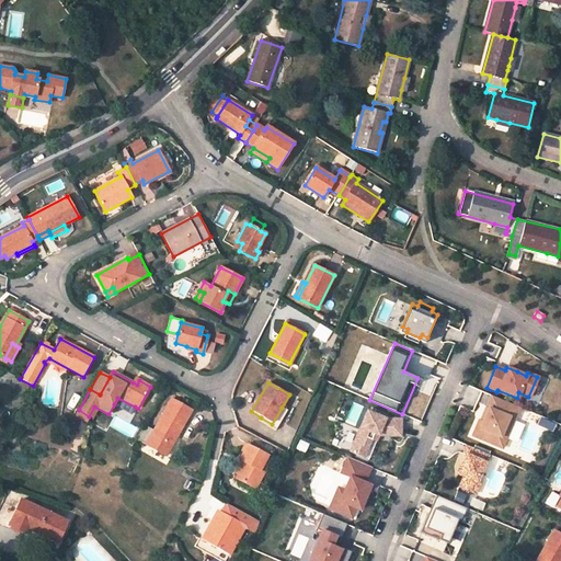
[(479,419),(471,435),(502,448),(518,408),(493,397),(488,408),(485,407),(482,415),(484,416),(482,421),(479,419)]
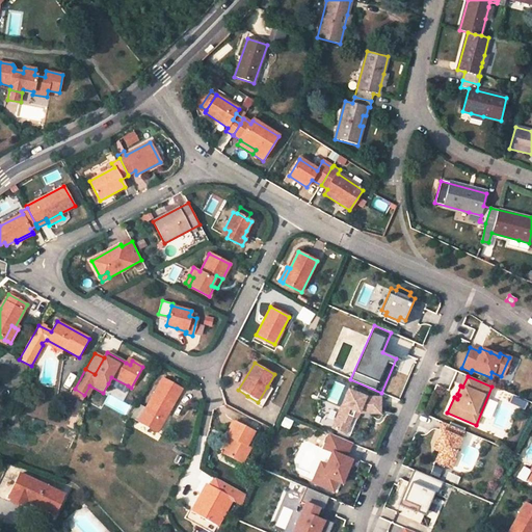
[(128,386),(111,377),(108,383),(124,393),(128,386)]
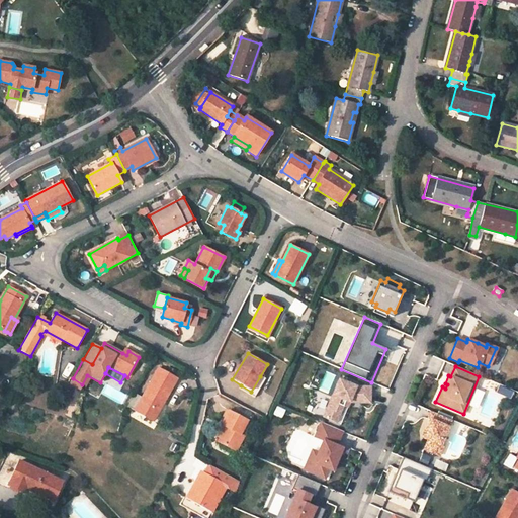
[(154,421),(177,378),(159,368),(136,412),(154,421)]
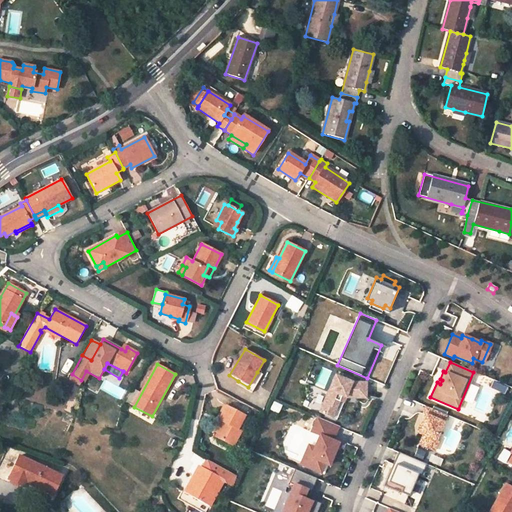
[(248,387),(246,390),(251,393),(262,375),(257,372),(248,387)]
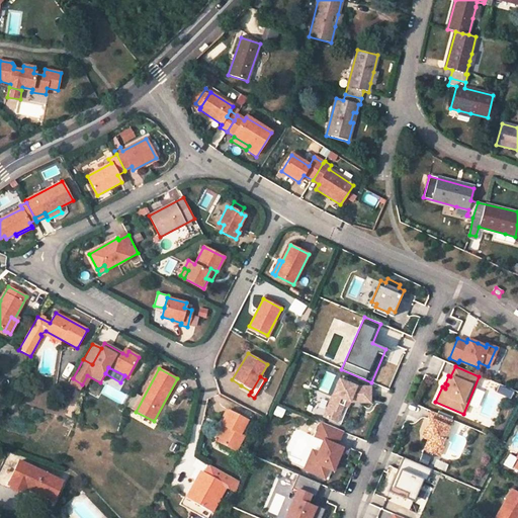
[(338,379),(322,418),(335,423),(342,406),(338,404),(340,399),(348,402),(355,386),(338,379)]
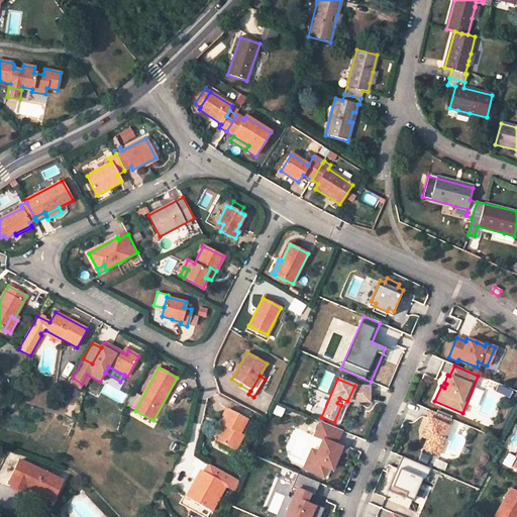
[(238,388),(248,394),(250,391),(240,385),(238,388)]
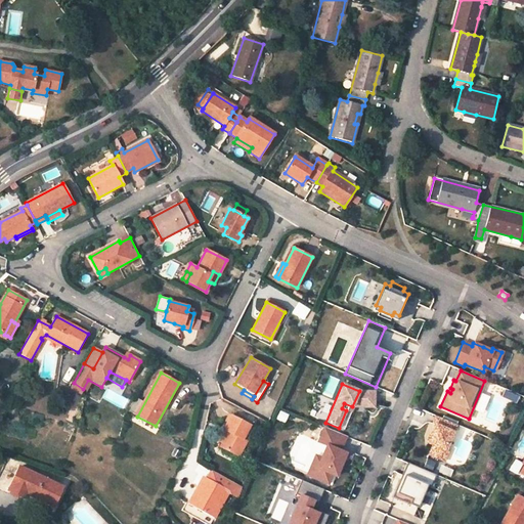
[(364,392),(359,391),(352,406),(363,407),(364,392)]
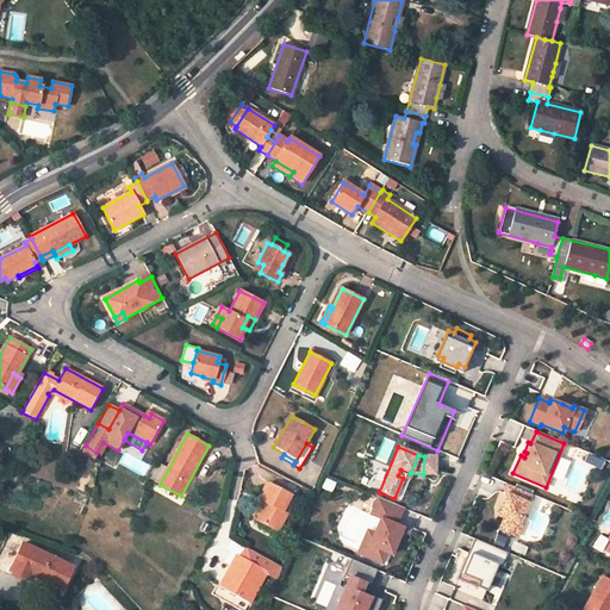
[(436,456),(424,456),(423,474),(435,475),(436,456)]
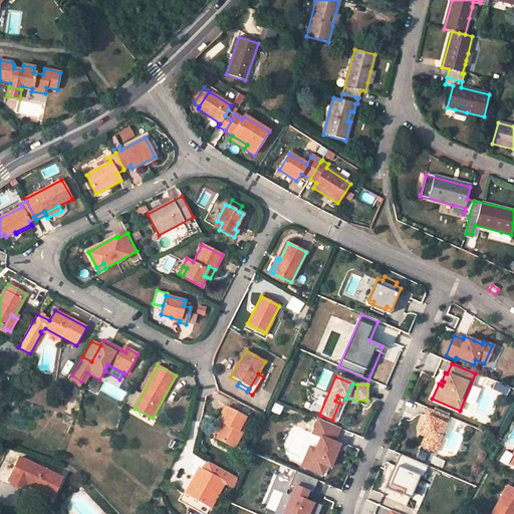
[(345,399),(337,396),(335,401),(339,403),(343,405),(345,399)]
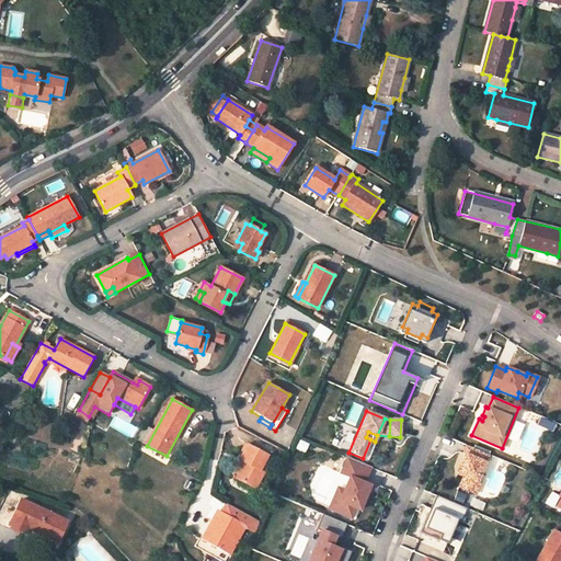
[(267,456),(248,445),(240,460),(243,462),(236,478),(255,488),(263,472),(260,470),(267,456)]
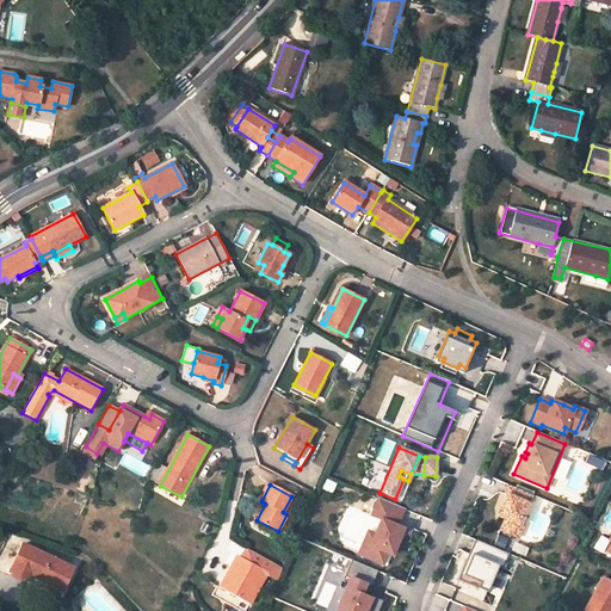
[(532,495),(508,486),(505,494),(507,495),(499,517),(505,519),(500,531),(518,538),(523,526),(520,525),(532,495)]
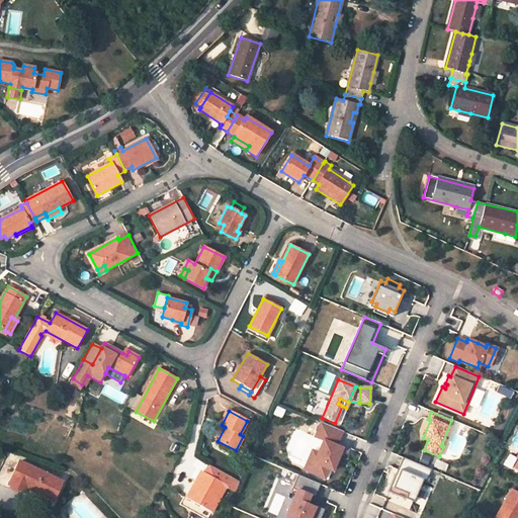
[(341,432),(321,423),(314,437),(323,441),(318,453),(314,462),(308,460),(304,470),(321,478),(325,468),(328,469),(332,470),(339,453),(341,448),(335,446),(341,432)]
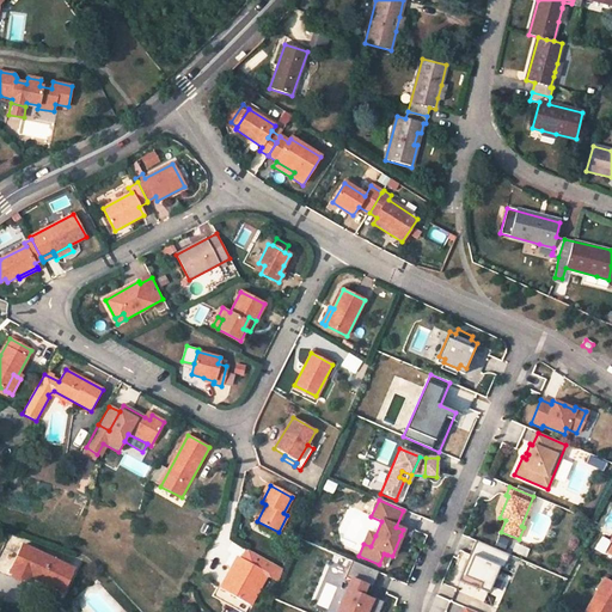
[(368,532),(363,544),(371,546),(375,536),(368,532)]
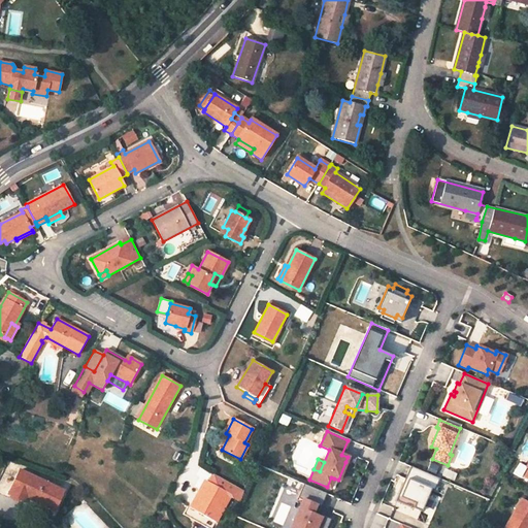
[(439,479),(410,466),(396,501),(421,513),(430,490),(434,491),(439,479)]
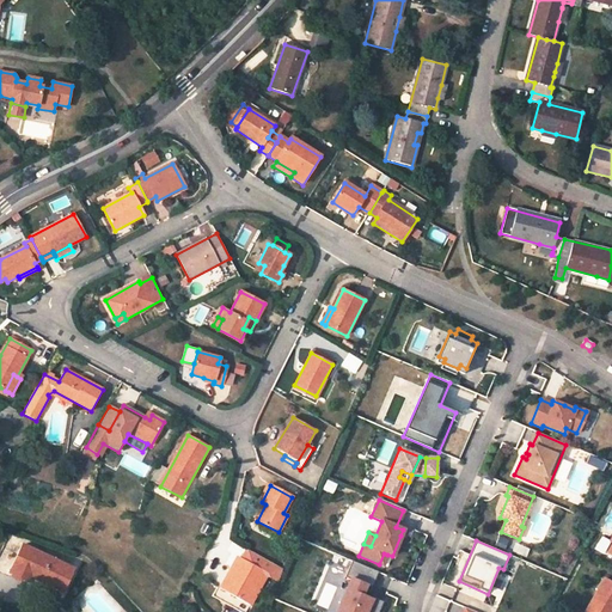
[(40,552),(23,545),(17,556),(34,564),(40,552)]
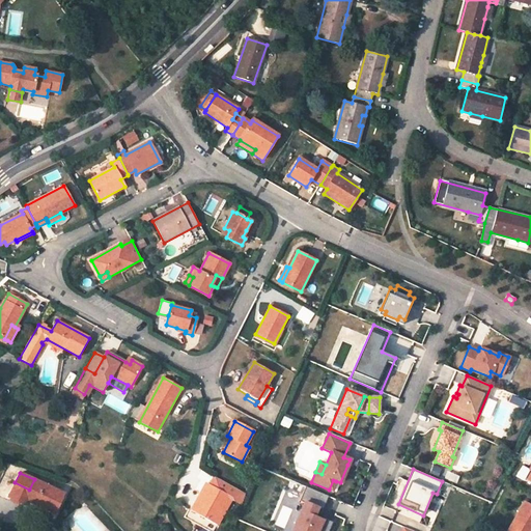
[(214,476),(210,484),(232,498),(231,500),(241,505),(245,494),(214,476)]
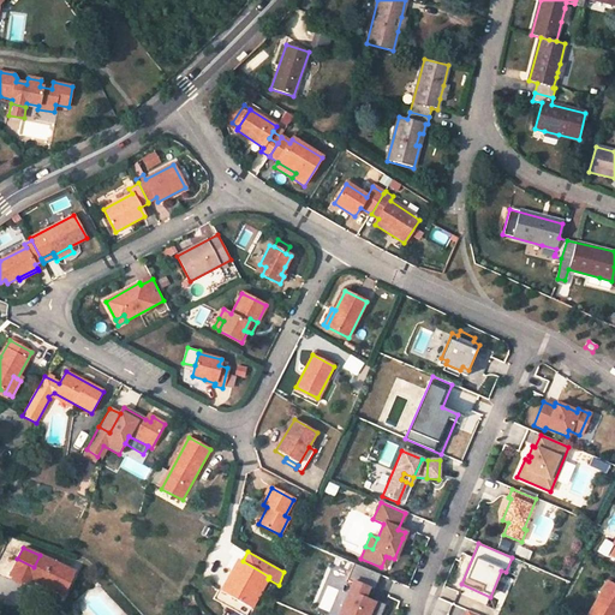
[(34,567),(17,559),(10,575),(27,584),(33,573),(36,575),(53,584),(51,589),(55,591),(66,568),(40,555),(34,567)]
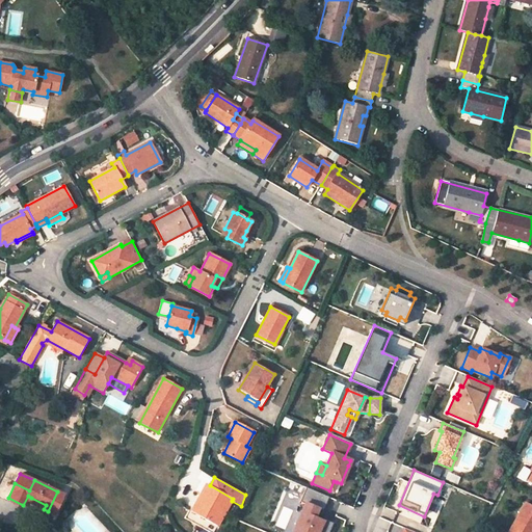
[(214,531),(232,501),(233,499),(210,485),(207,484),(191,512),(197,515),(193,524),(208,531),(214,531)]
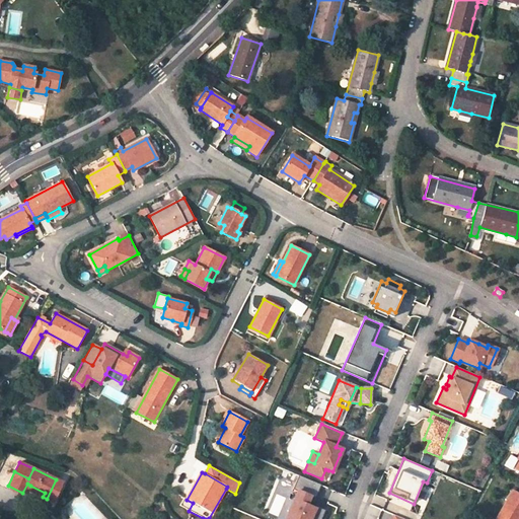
[(319,485),(298,475),(292,490),(296,492),(284,518),(319,518),(323,511),(314,507),(313,509),(310,507),(305,505),(309,497),(313,499),(319,485)]
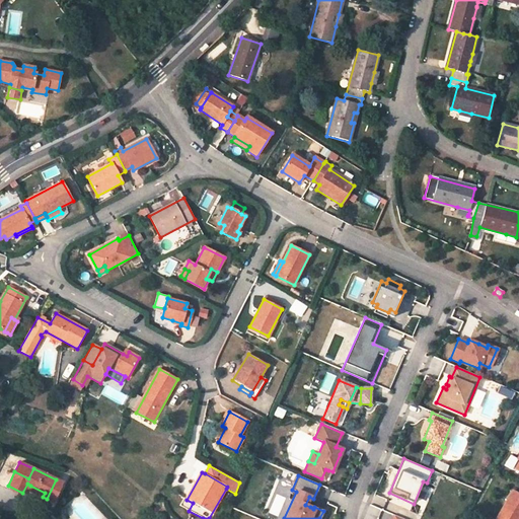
[(62,483),(56,479),(47,499),(53,502),(62,483)]
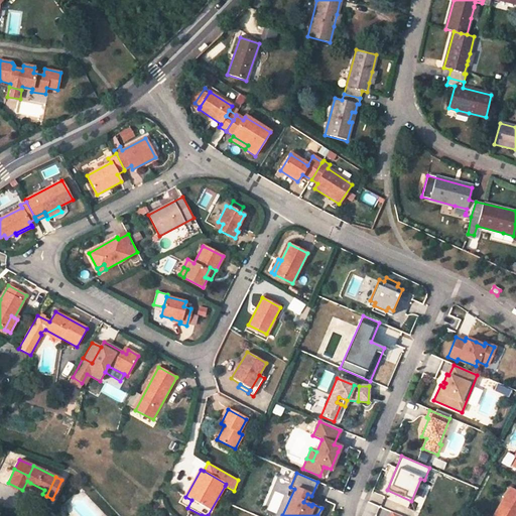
[(28,486),(42,494),(44,490),(30,483),(28,486)]
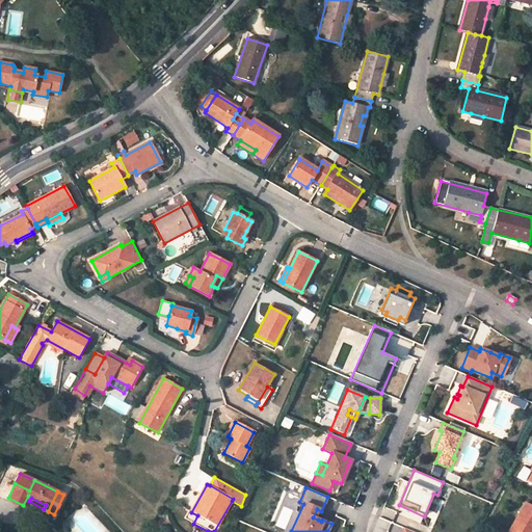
[(531,531),(531,508),(524,504),(507,531),(531,531)]
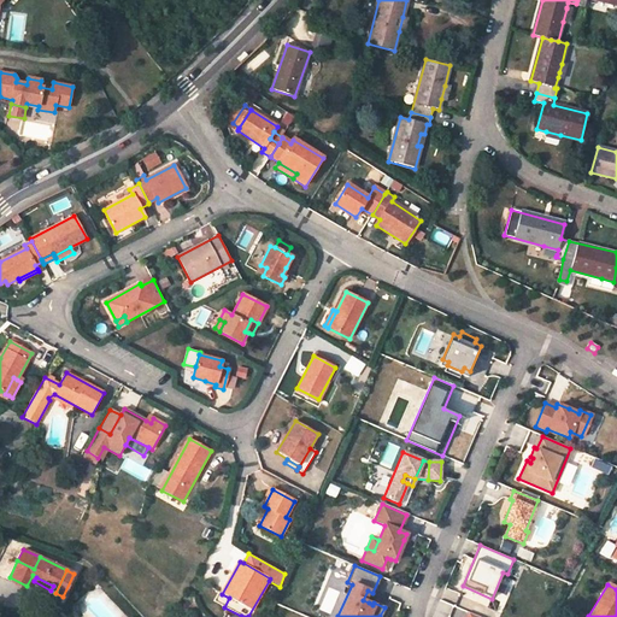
[(369,603),(372,593),(368,591),(363,600),(369,603)]
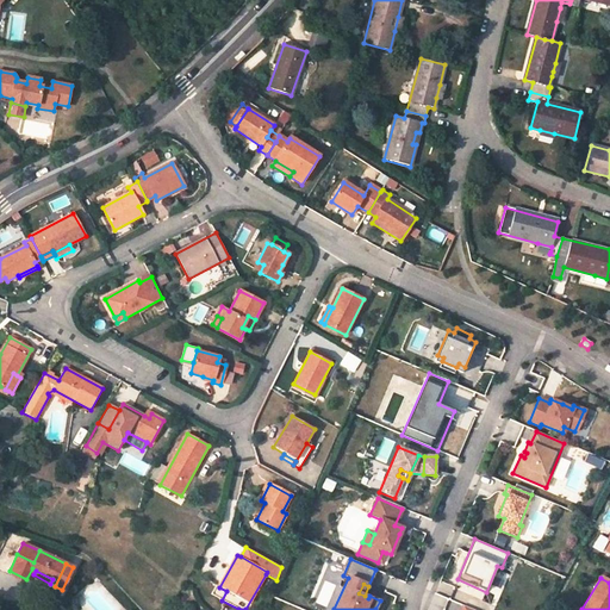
[(219,587),(215,596),(222,601),(226,591),(219,587)]
